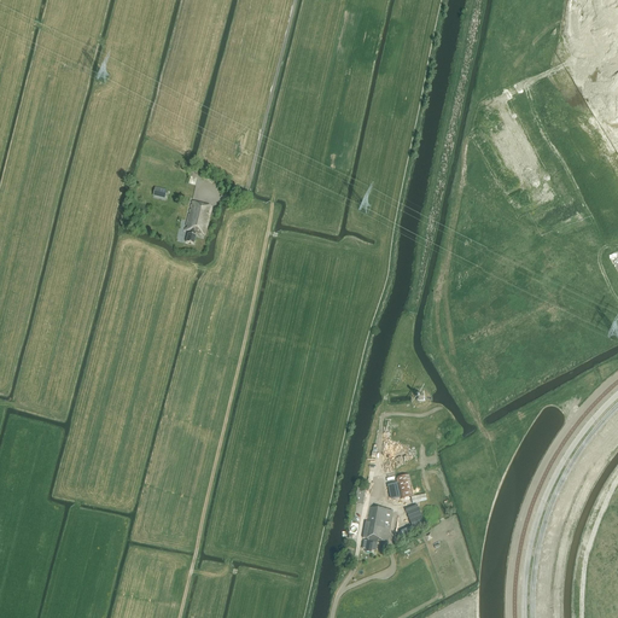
[(167,191),(158,188),(157,197),(165,198),(165,197),(167,198),(167,194),(167,191)]
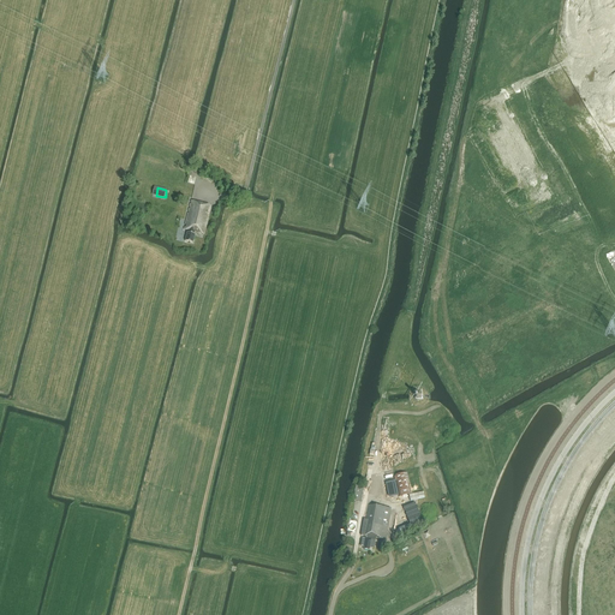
[(184,228),(186,228),(187,230),(185,240),(192,243),(195,233),(204,236),(213,206),(190,201),(184,228)]
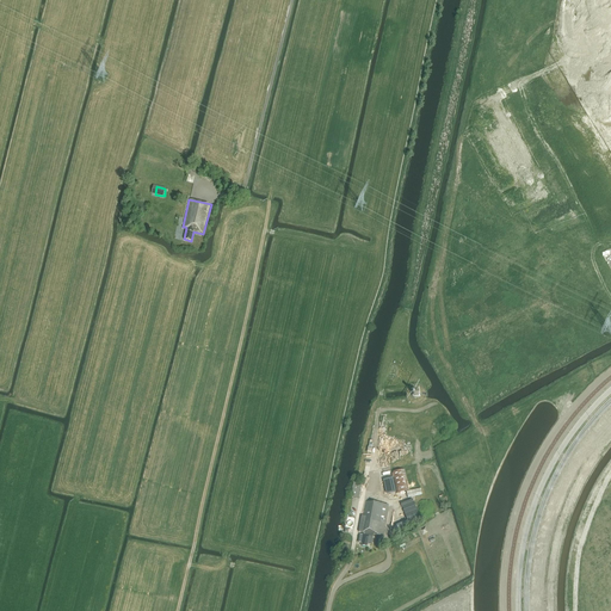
[(409,491),(405,470),(392,473),(396,494),(409,491)]
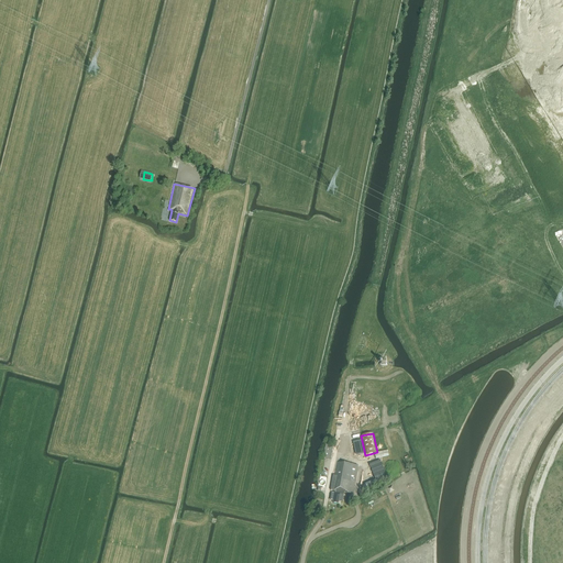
[(323,457),(330,459),(333,443),(326,442),(323,457)]
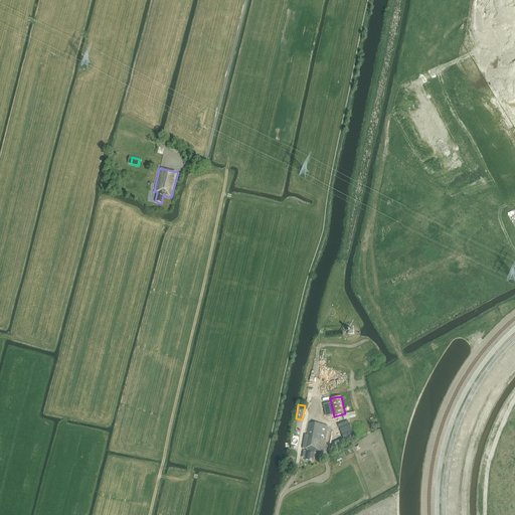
[(303,451),(302,457),(305,458),(304,460),(309,461),(309,459),(313,459),(314,453),(312,452),(312,450),(323,452),(327,426),(309,422),(305,444),(303,444),(303,448),(305,449),(305,451),(303,451)]
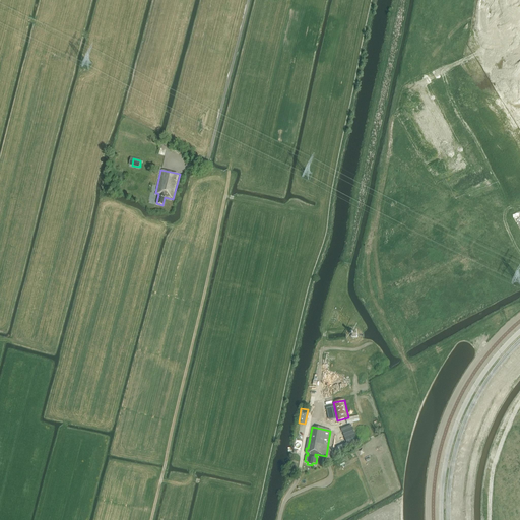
[(348,429),(337,431),(338,438),(349,436),(348,429)]
